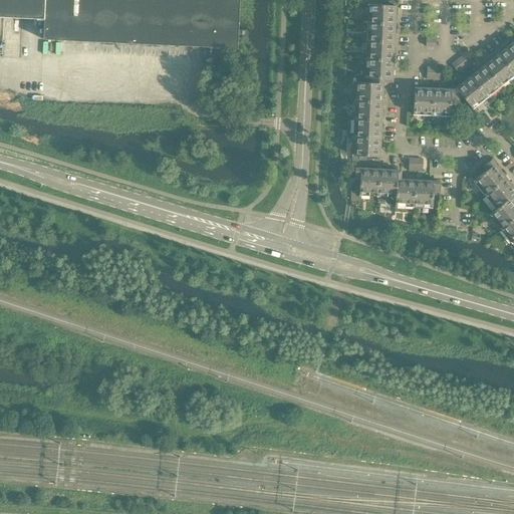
[(0,0),(0,17),(44,19),(44,21),(37,20),(36,20),(35,21),(34,22),(34,23),(34,24),(34,25),(35,25),(35,26),(36,26),(43,26),(43,39),(237,48),(238,35),(245,36),(245,30),(238,30),(239,0),(0,0)]
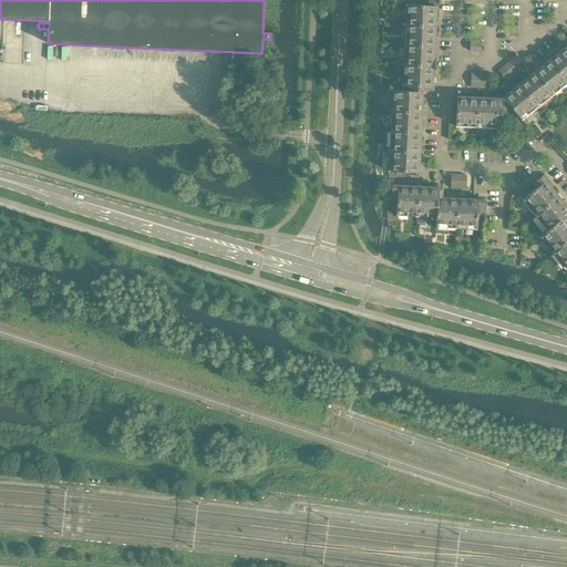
[(404,24),(404,26),(435,27),(436,7),(436,2),(429,1),(429,6),(419,6),(419,1),(405,0),(405,3),(405,4),(405,7),(408,7),(406,24),(404,24)]
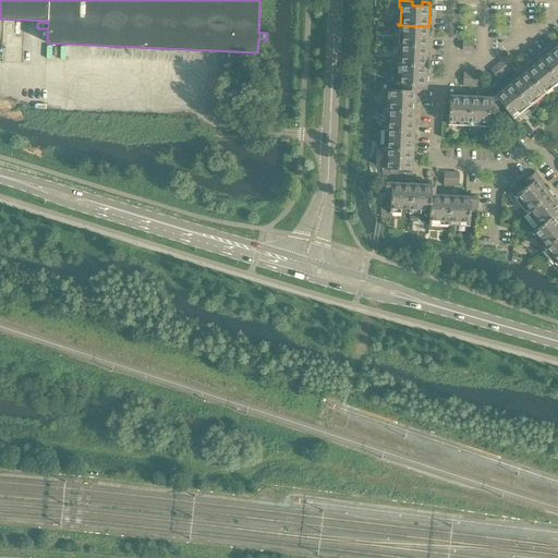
[(398,44),(398,45),(428,46),(428,26),(398,25),(398,26),(400,26),(399,44),(398,44)]
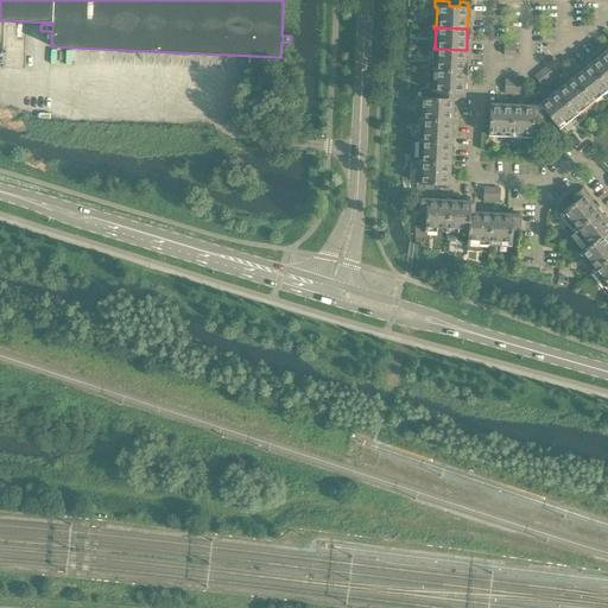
[(432,69),(432,70),(466,71),(467,50),(434,49),(434,50),(435,50),(434,69),(432,69)]
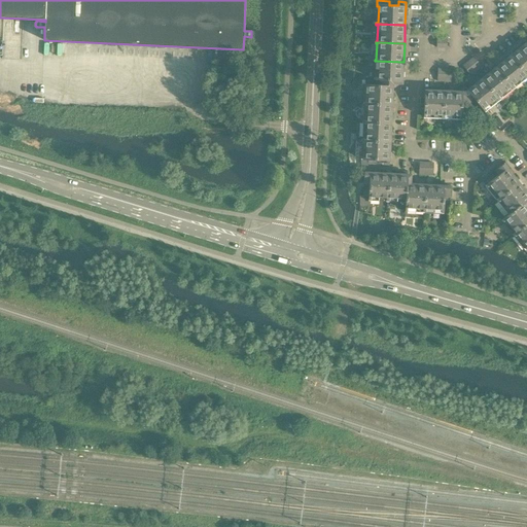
[(526,44),(525,43),(511,56),(526,75),(526,44)]
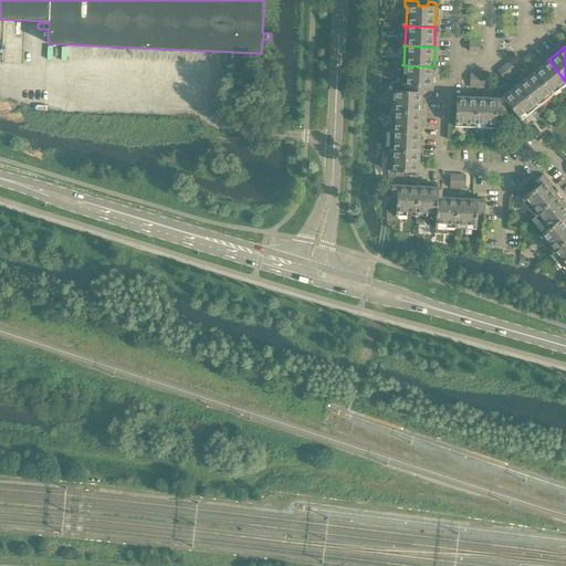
[(565,81),(548,60),(533,72),(553,95),(554,95),(553,93),(565,83),(565,81)]
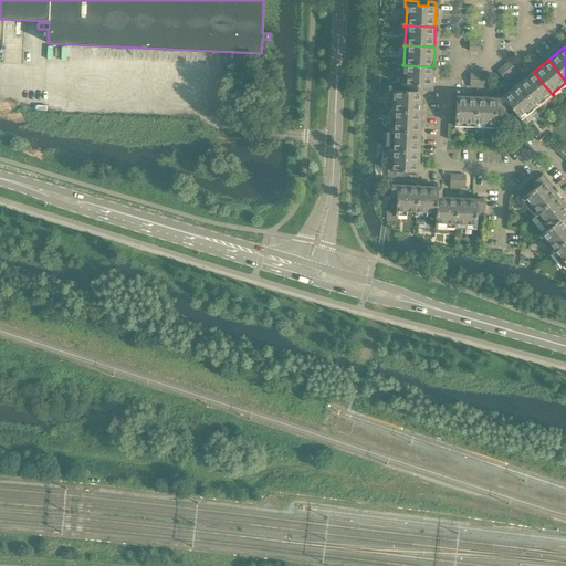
[(509,61),(503,66),(511,76),(517,72),(509,61)]
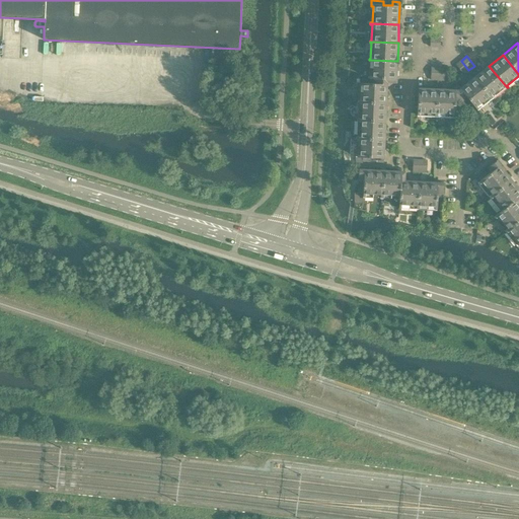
[(360,78),(360,83),(368,83),(368,81),(387,82),(387,79),(396,80),(397,61),(369,60),(369,61),(370,61),(369,77),(368,76),(368,79),(360,78)]
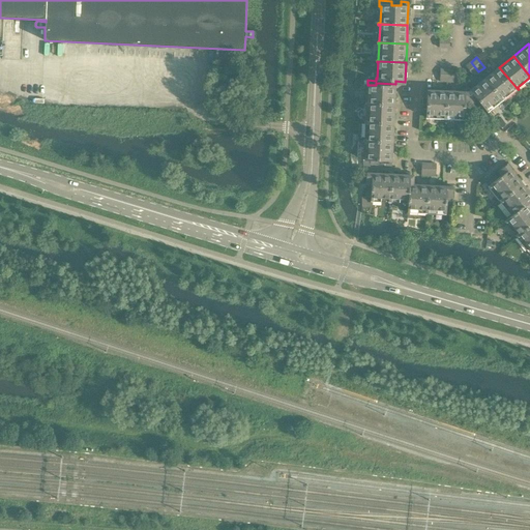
[(478,71),(471,62),(465,66),(473,76),(478,71)]
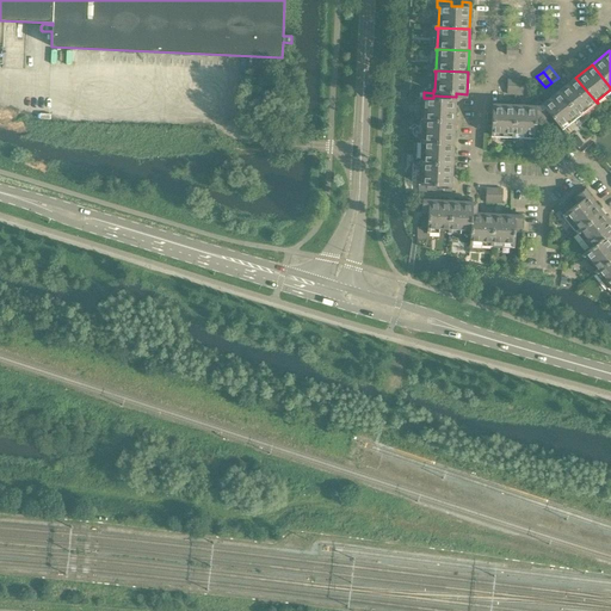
[(575,78),(559,91),(580,117),(581,116),(580,115),(594,103),(594,104),(597,103),(575,78)]
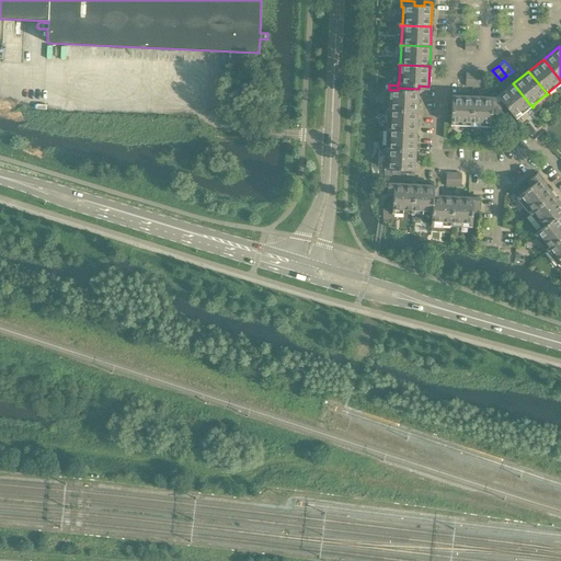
[(497,96),(495,98),(502,117),(503,117),(510,112),(516,119),(518,118),(517,117),(530,106),(530,109),(533,107),(513,83),(497,96)]
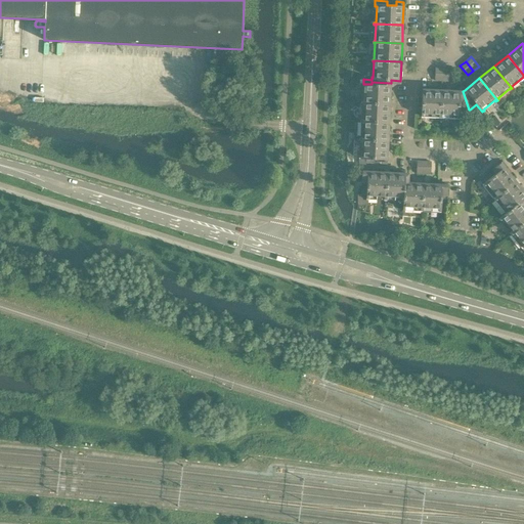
[(361,101),(361,102),(390,104),(391,83),(372,82),(372,84),(363,84),(362,84),(362,88),(363,88),(362,101),(361,101)]
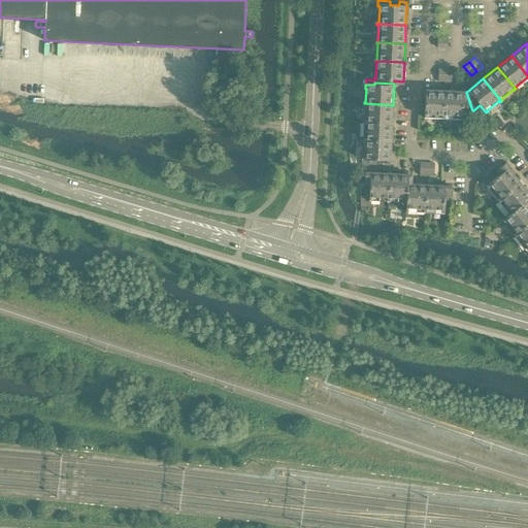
[(421,90),(421,104),(425,104),(424,117),(424,119),(426,119),(426,118),(441,118),(441,120),(443,120),(444,91),(425,90),(421,90)]
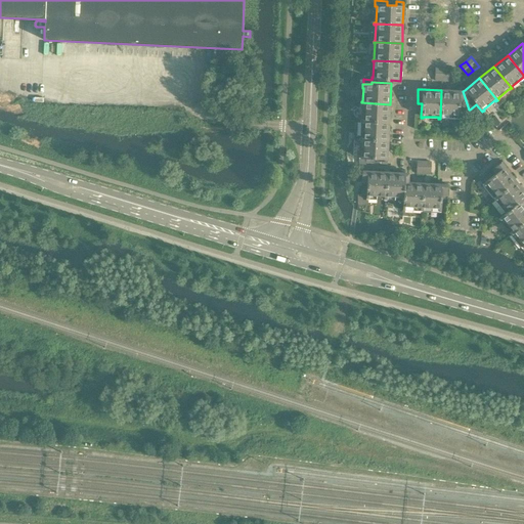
[(441,90),(440,119),(441,119),(441,118),(456,118),(456,120),(459,120),(460,110),(468,111),(469,110),(463,91),(441,90)]
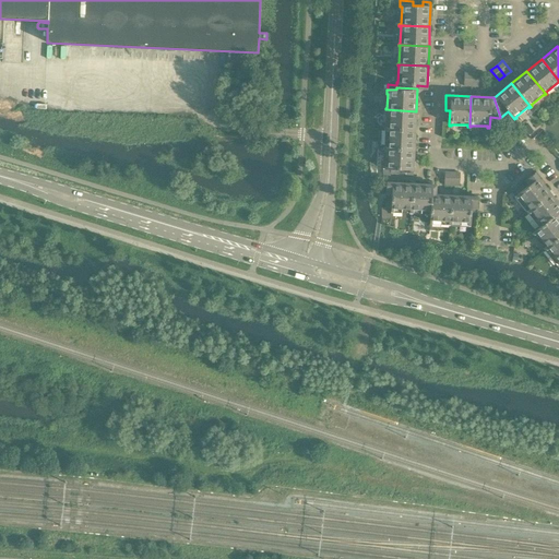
[(384,128),(384,129),(415,131),(416,111),(385,109),(385,111),(387,111),(387,128),(384,128)]
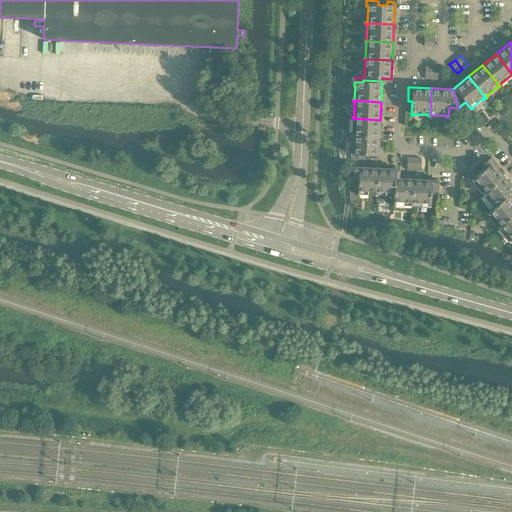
[(351,135),(351,136),(379,138),(380,120),(352,118),(352,120),(353,120),(353,135),(351,135)]
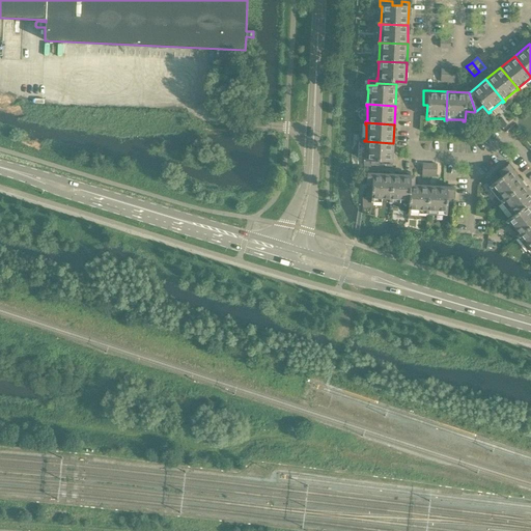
[(363,159),(363,161),(370,161),(370,165),(378,166),(378,162),(385,162),(385,166),(392,166),(392,162),(393,143),(364,141),(364,143),(366,143),(365,159),(363,159)]
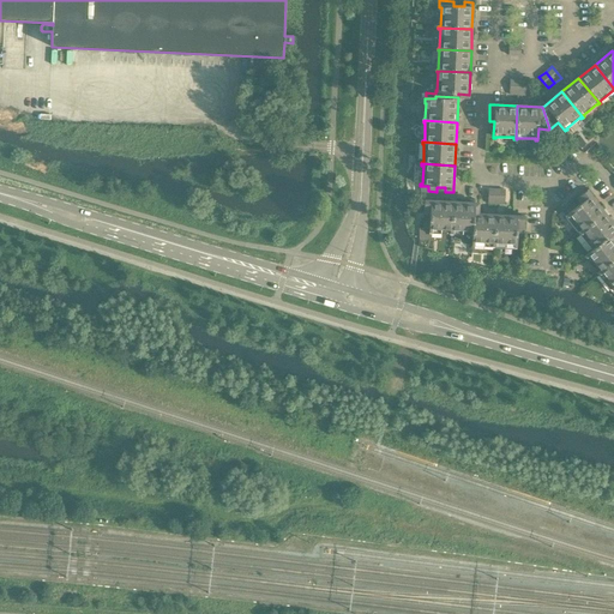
[(573,202),(565,209),(569,214),(565,217),(566,218),(567,217),(579,232),(578,233),(578,234),(605,212),(591,196),(587,191),(577,199),(581,204),(577,206),(573,202)]
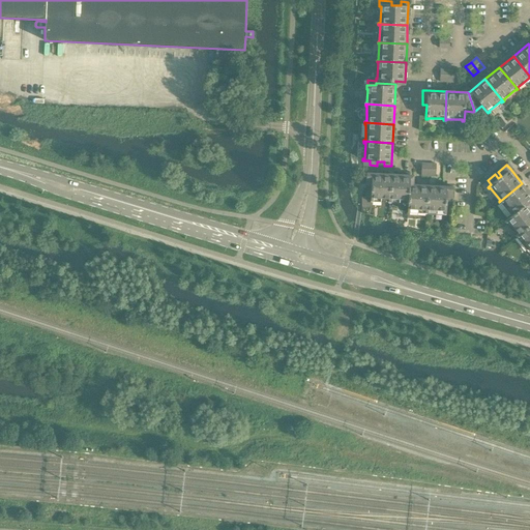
[(388,203),(389,203),(391,174),(366,173),(365,184),(369,184),(369,188),(365,188),(365,198),(371,198),(371,202),(373,202),(373,201),(388,202),(388,203)]
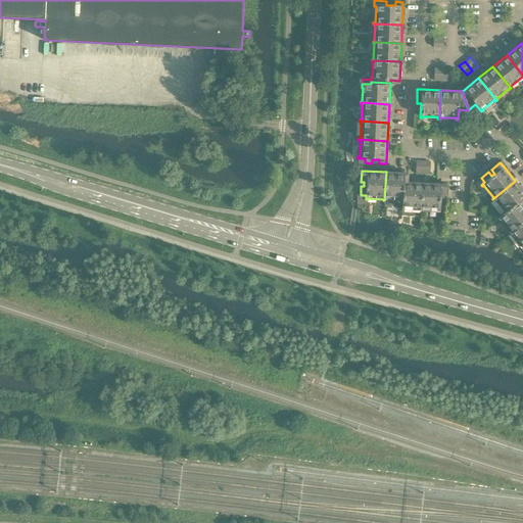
[(401,201),(402,201),(403,182),(405,182),(405,173),(386,172),(384,200),(386,200),(386,199),(401,199),(401,201)]
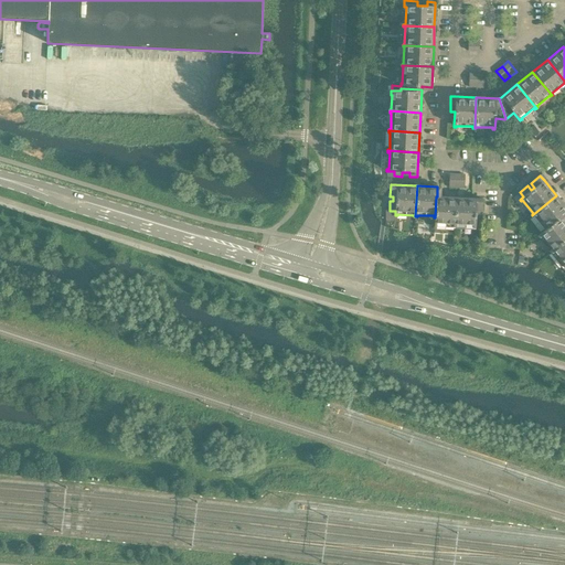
[(564,205),(556,195),(532,215),(533,216),(535,215),(545,228),(544,230),(544,231),(545,231),(562,217),(562,219),(564,215),(564,205)]
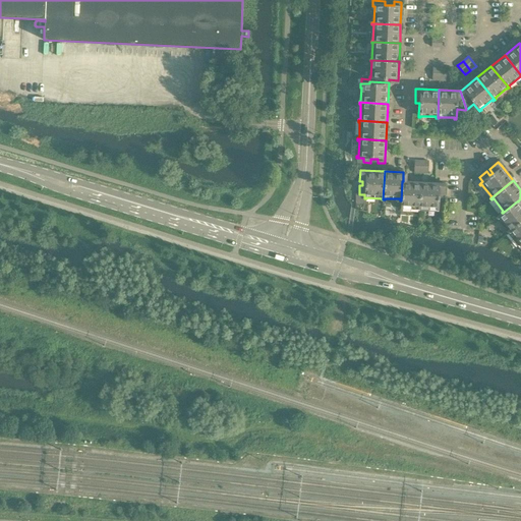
[(417,211),(419,211),(420,182),(403,181),(402,181),(401,200),(400,210),(402,210),(402,209),(417,209),(417,211)]
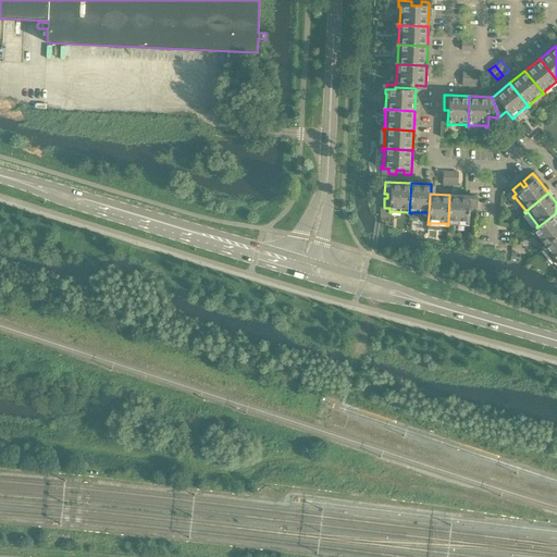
[(449,195),(448,225),(449,225),(449,223),(467,224),(466,226),(468,226),(469,217),(474,218),(475,196),(449,195)]
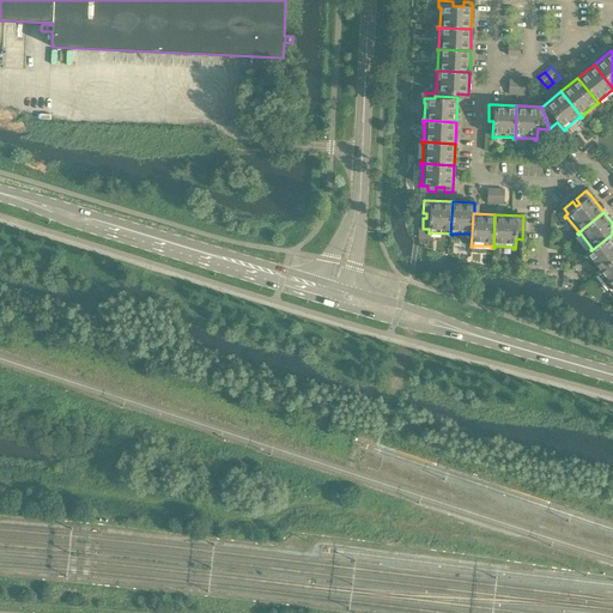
[(590,250),(582,256),(584,259),(586,258),(596,272),(595,273),(596,274),(612,260),(612,241),(610,237),(610,236),(592,250),(590,250)]
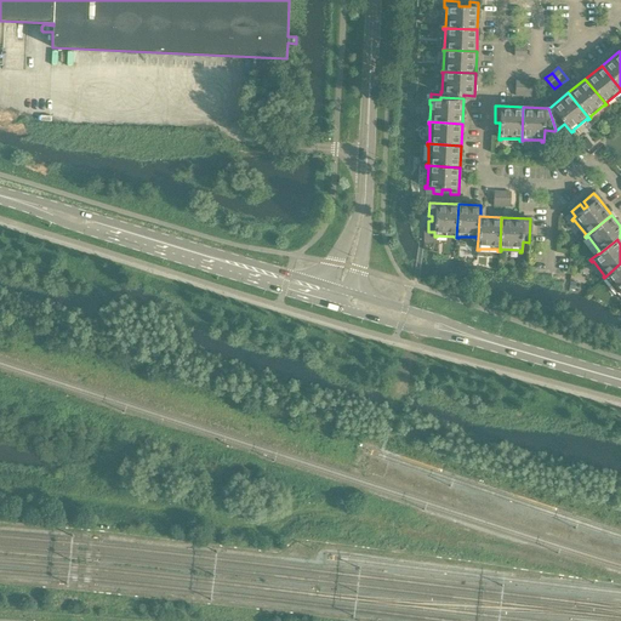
[(620,263),(604,278),(605,279),(607,278),(619,292),(616,294),(619,295),(620,298),(620,263)]
